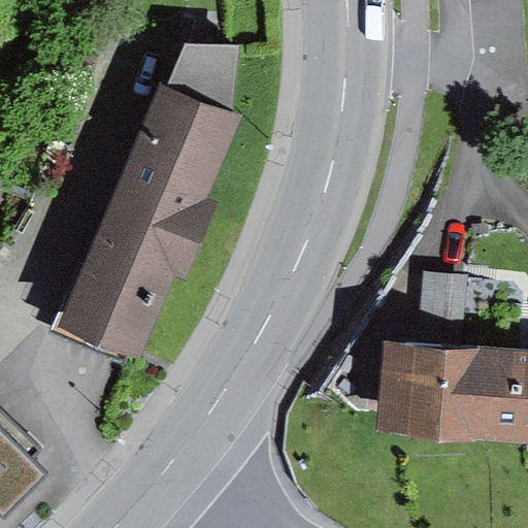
[(167,88),(231,114),(239,45),(185,45),(167,88)]
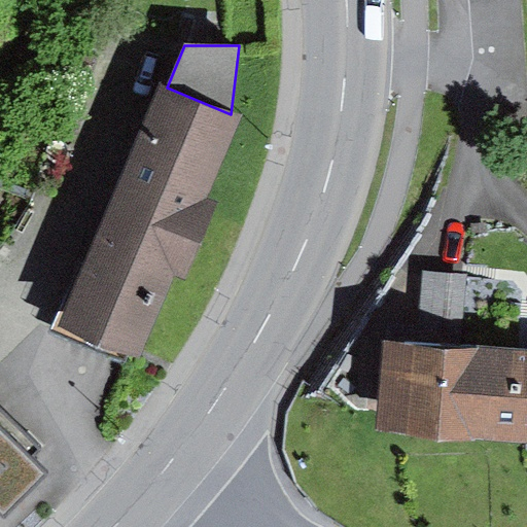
[(167,88),(161,84),(59,326),(139,360),(174,278),(185,283),(218,205),(205,199),(240,117),(231,114),(167,88)]
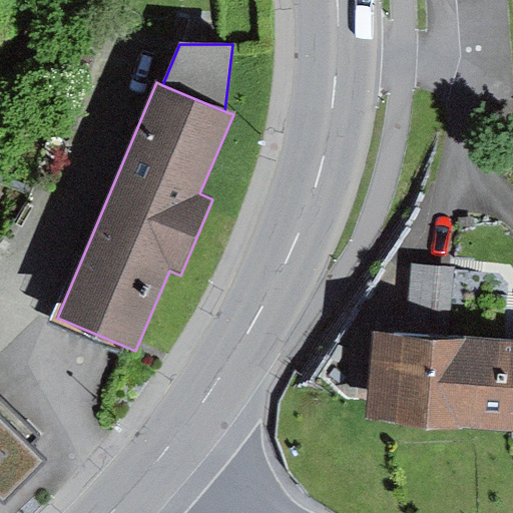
[(411,264),(406,336),(452,339),(457,267),(411,264)]
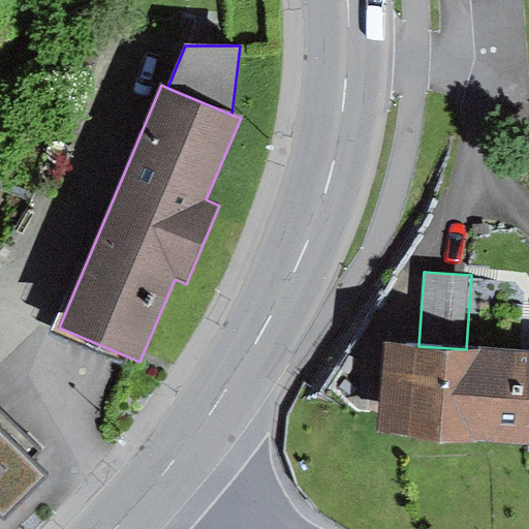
[(418,346),(385,344),(379,431),(528,440),(528,353),(466,349),(418,346)]
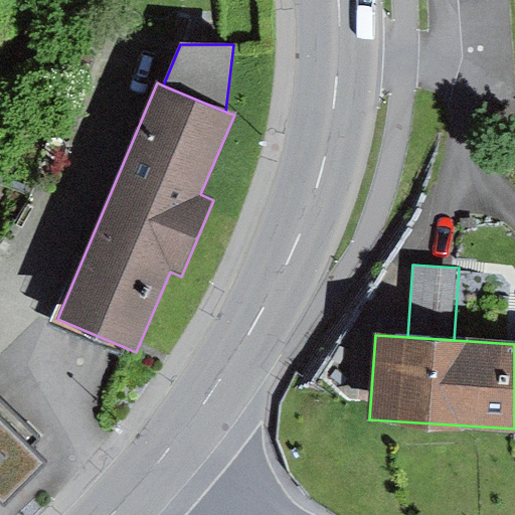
[(0,388),(0,511),(61,449),(0,388)]
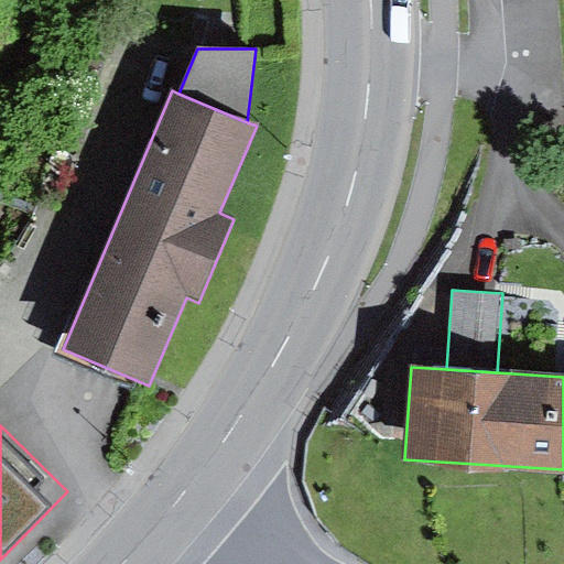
All buildings are outlined.
